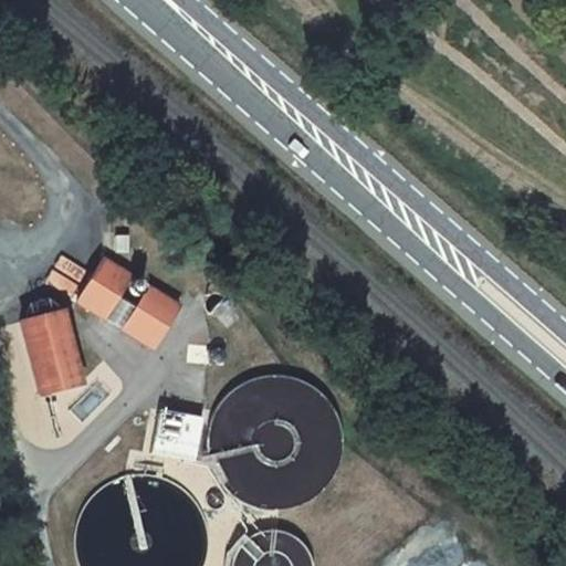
[(127,252),(127,237),(116,237),(116,252),(127,252)]
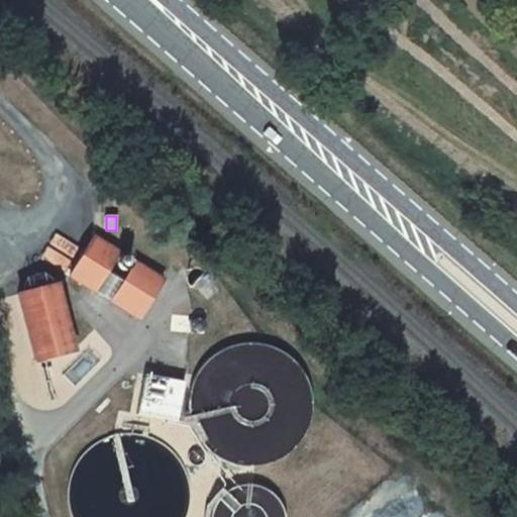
[(117,252),(93,238),(71,277),(95,291),(106,271),(117,252)]
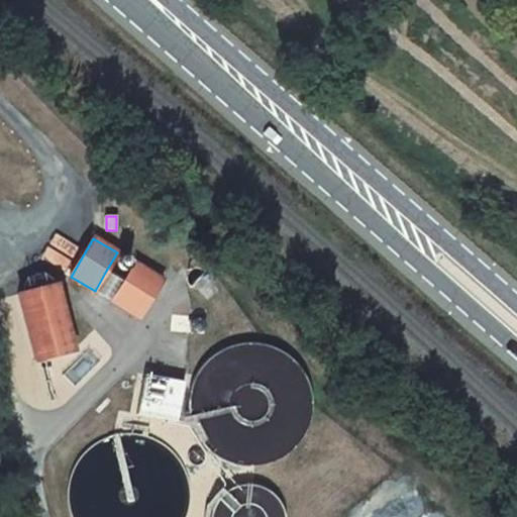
[(162,278),(134,263),(123,281),(111,301),(138,317),(162,278)]
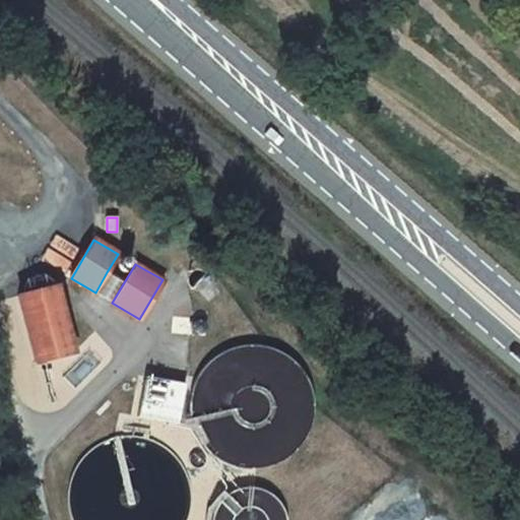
[(112,303),(124,282),(107,272),(95,293),(112,303)]
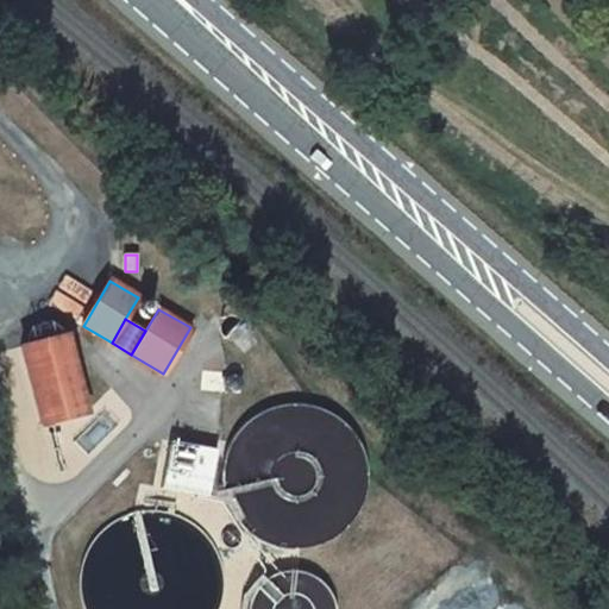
[(87,413),(66,334),(22,346),(42,425),(87,413)]
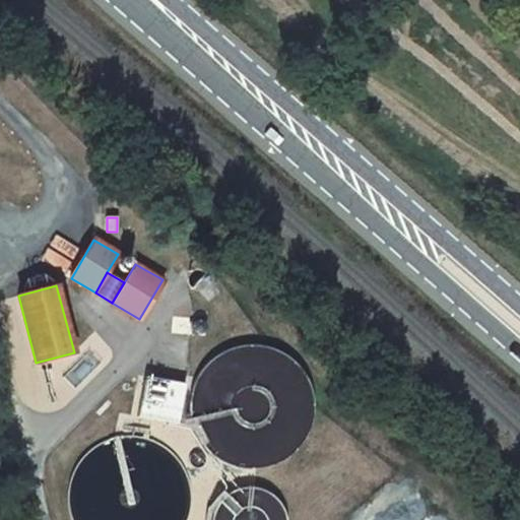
[(191,428),(202,447),(222,463),(247,469),(273,465),(295,452),(309,430),(313,404),(307,379),(290,359),(268,346),(242,345),(220,351),(204,366),(192,384),(188,405),(191,428)]
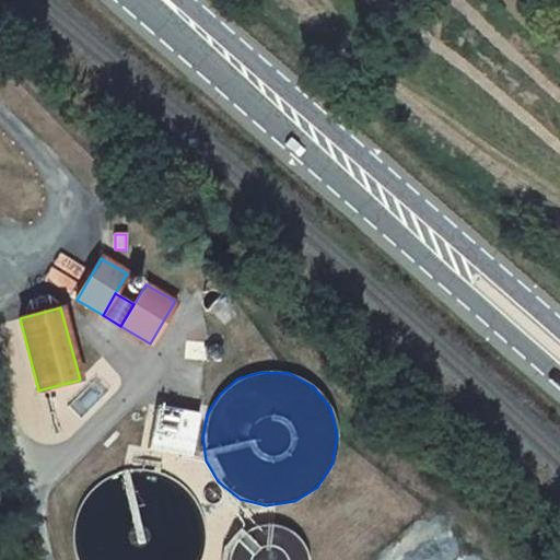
[(200,415),(156,406),(148,448),(191,457),(200,415)]
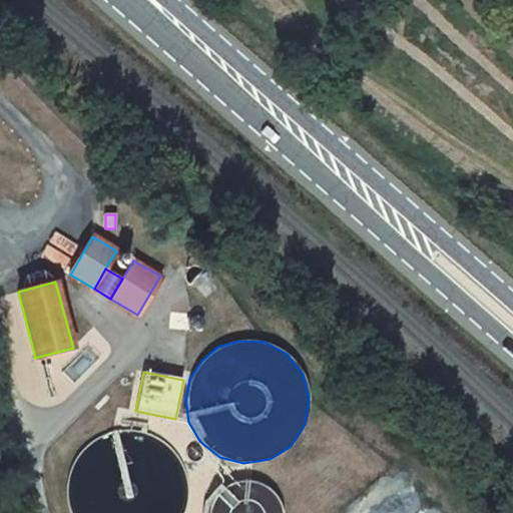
[(68,500),(71,512),(185,512),(190,501),(188,476),(177,454),(159,438),(136,431),(111,433),(92,443),(77,458),(69,479),(68,500)]
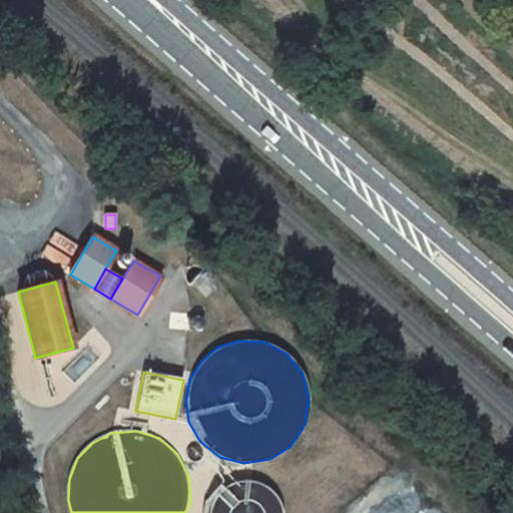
[(241,486),(241,498),(211,498),(210,512),(276,512),(277,486),(241,486)]
